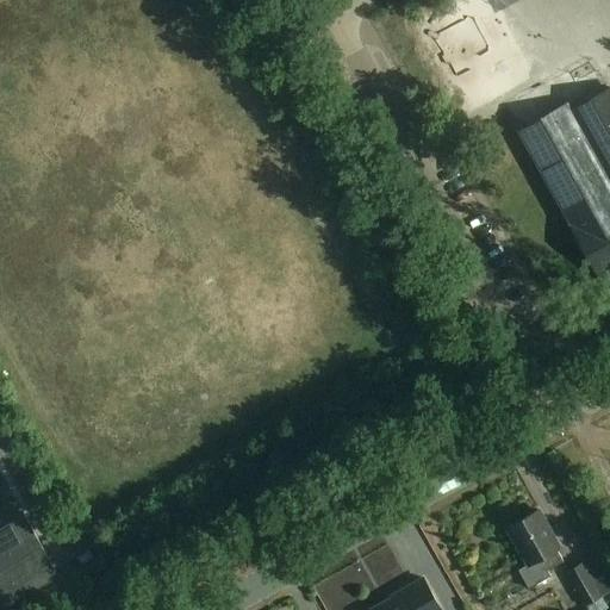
[(609,88),(573,110),(570,103),(522,130),(576,225),(574,226),(599,273),(609,267),(609,88)]
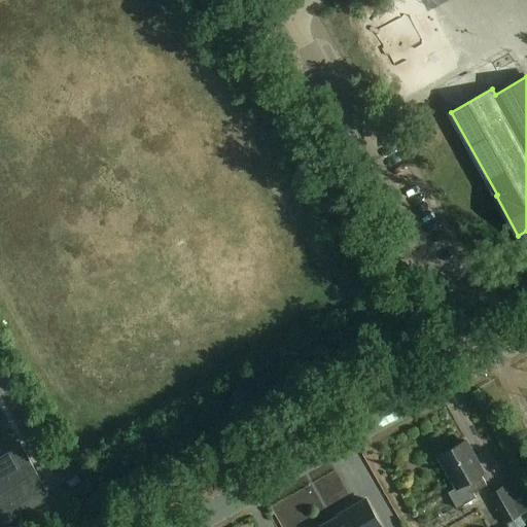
[(485,473),(466,441),(441,455),(458,487),(449,492),(458,507),(478,497),(475,492),(488,485),(483,475),(485,473)]
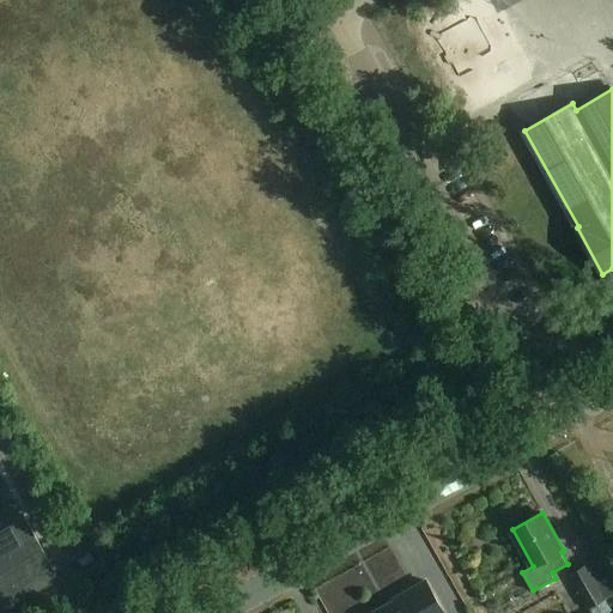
[(0,612),(62,578),(56,569),(59,568),(54,558),(50,559),(28,516),(0,530),(0,612)]
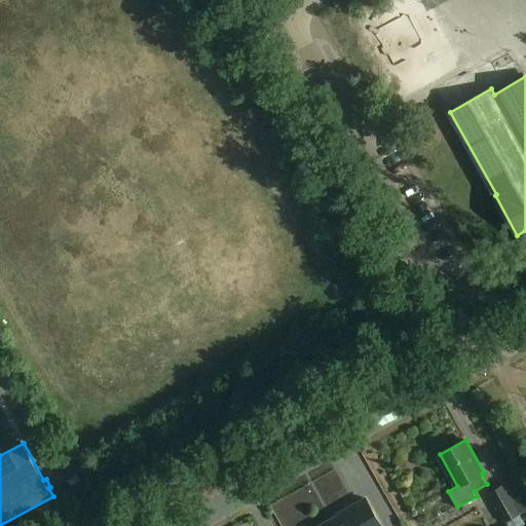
[(77,475),(67,481),(71,487),(81,481),(78,475),(77,475)]
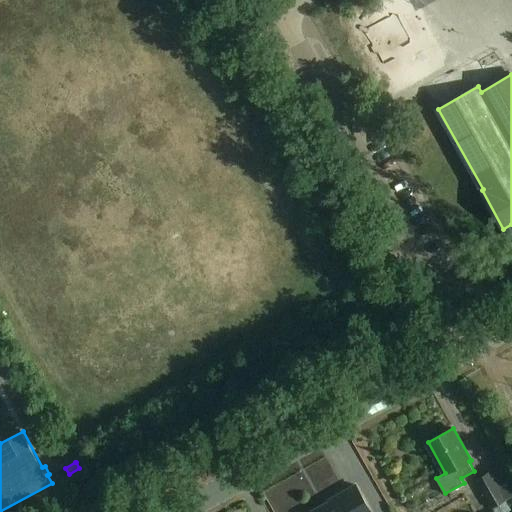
[(511,497),(511,485),(502,468),(491,474),(489,471),(474,479),(493,511),(506,511),(510,510),(505,501),(511,497)]
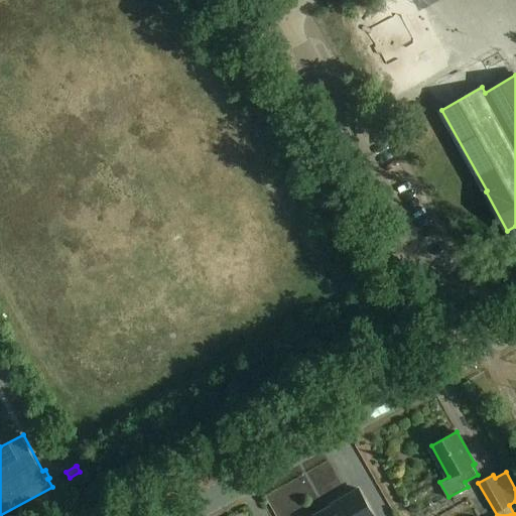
[(374,515),(359,489),(334,503),(335,505),(313,515),(374,515)]
